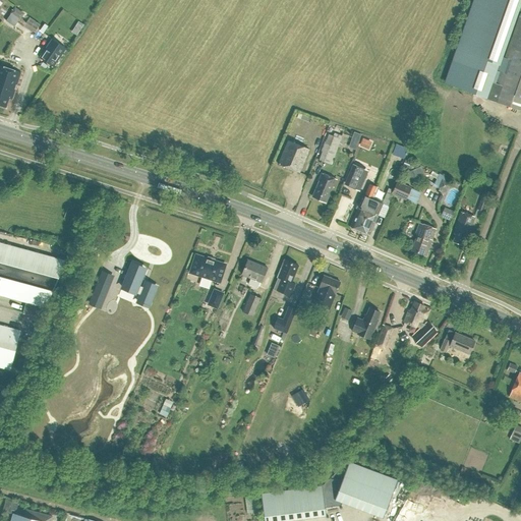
[(445,82),(447,83),(485,97),(496,68),(498,69),(502,58),(502,57),(520,2),(520,0),(472,0),(452,61),(445,82)]
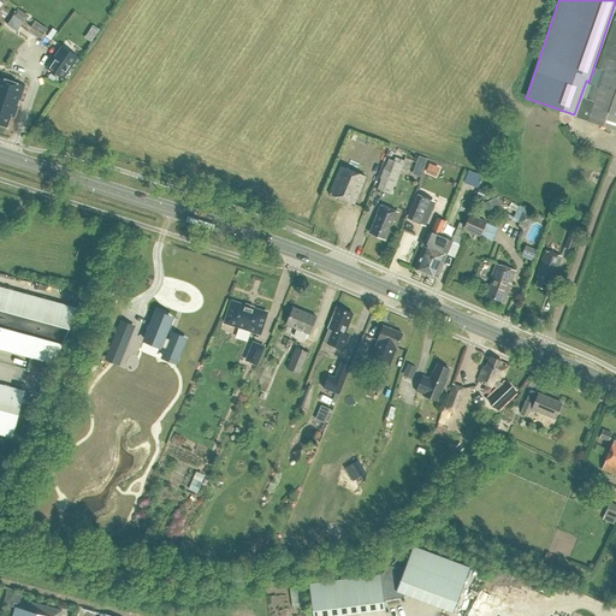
[(23,24),(29,16),(18,9),(12,16),(23,24)]
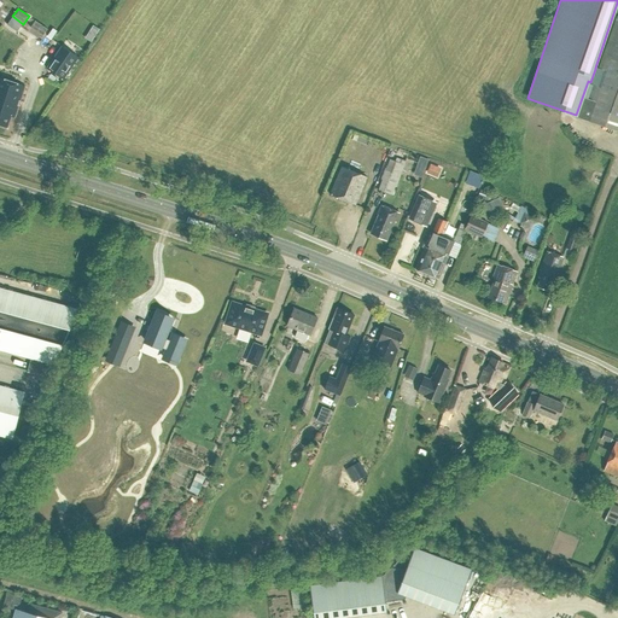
[(578,118),(583,120),(617,132),(617,17),(605,54),(600,70),(595,69),(590,82),(595,83),(589,100),(584,99),(578,118)]
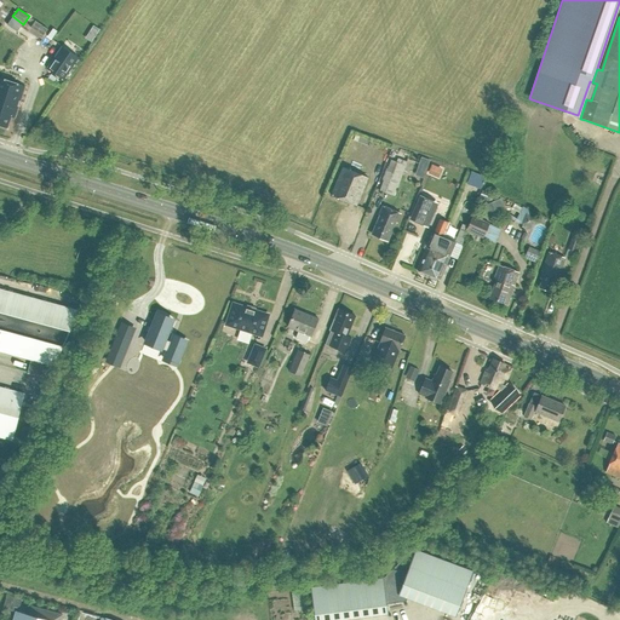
[(16,26),(12,33),(22,38),(26,30),(16,26)]
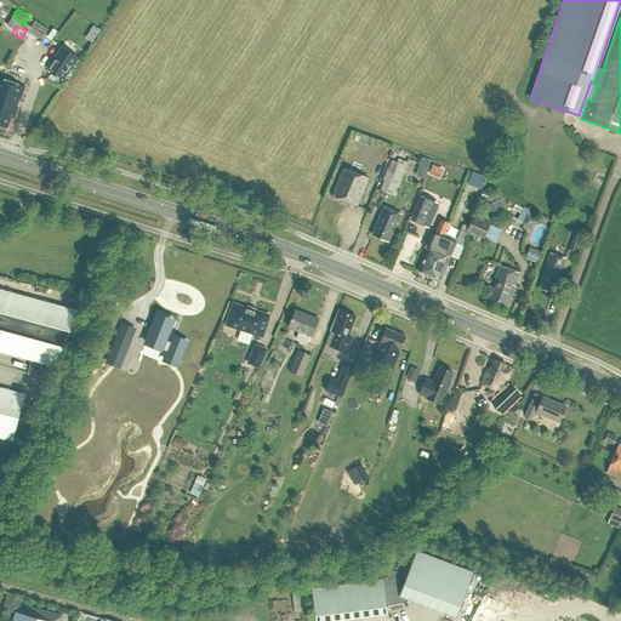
[(79,58),(78,57),(63,47),(62,46),(47,69),(63,80),(79,58)]
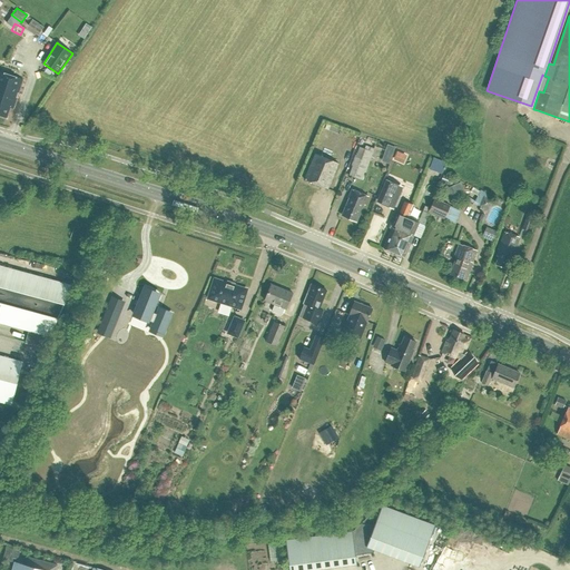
[(0,116),(7,118),(10,109),(10,107),(15,108),(23,80),(0,72),(0,116)]
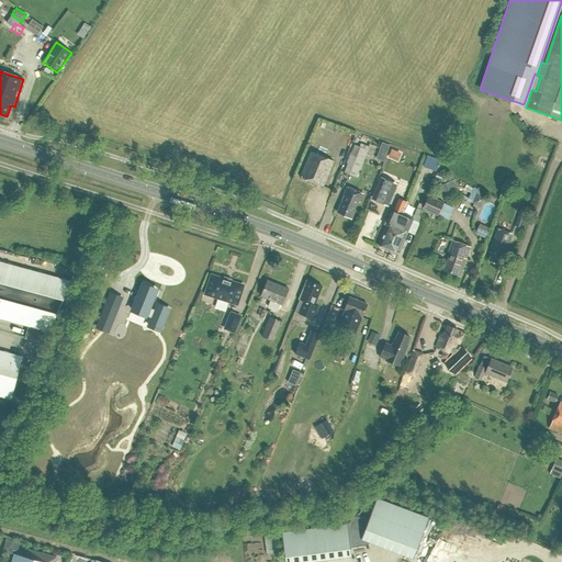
[(344,172),(346,173),(350,175),(358,178),(360,171),(369,147),(360,144),(359,147),(355,146),(353,145),(351,153),(350,153),(346,163),(347,164),(344,172)]
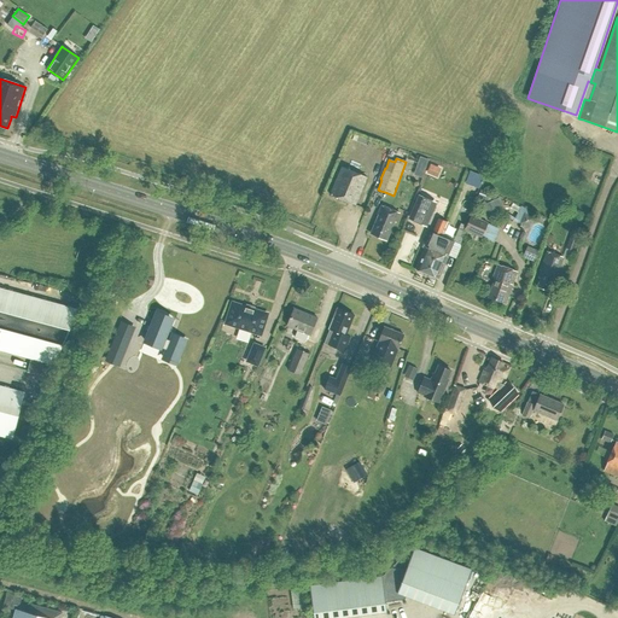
[(356,207),(368,178),(342,167),(331,196),(356,207)]
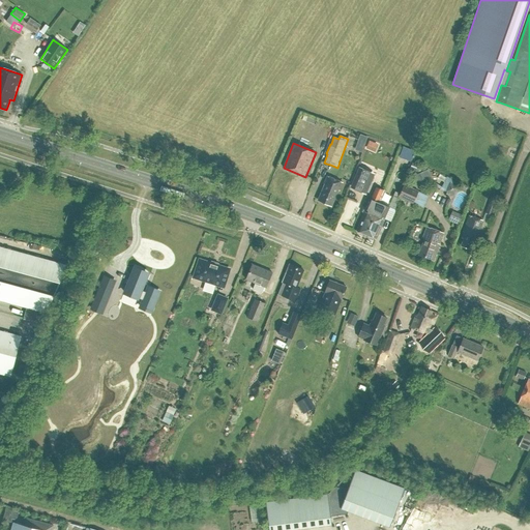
[(414,151),(404,147),(400,157),(410,162),(414,151)]
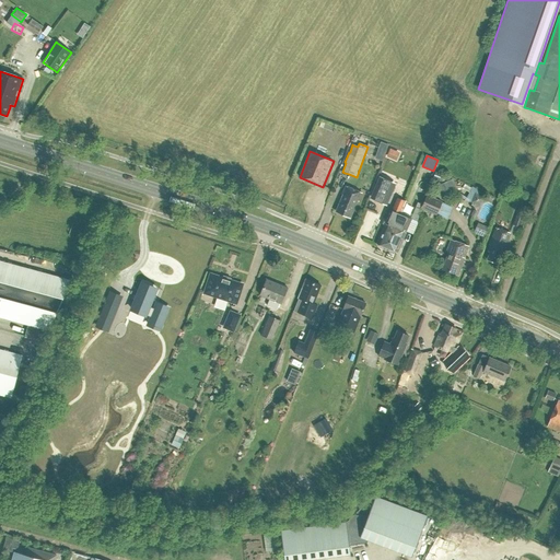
[(439,184),(442,173),(435,171),(432,182),(439,184)]
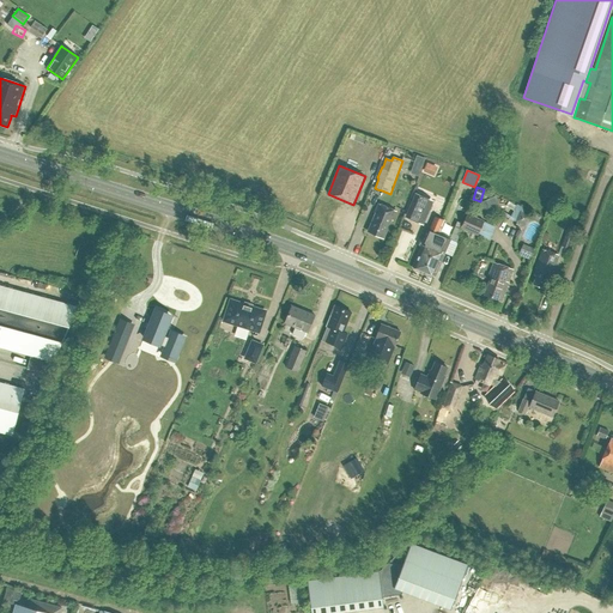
[(431,201),(417,195),(407,217),(422,223),(431,201)]
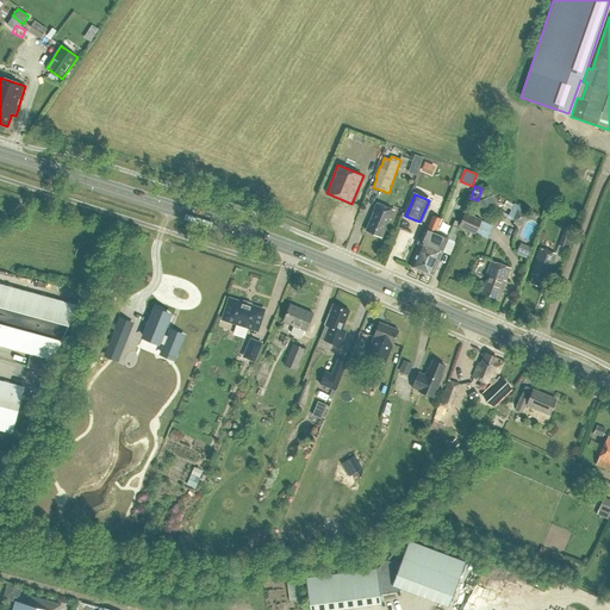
[(478,201),(483,212),(497,206),(493,195),(478,201)]
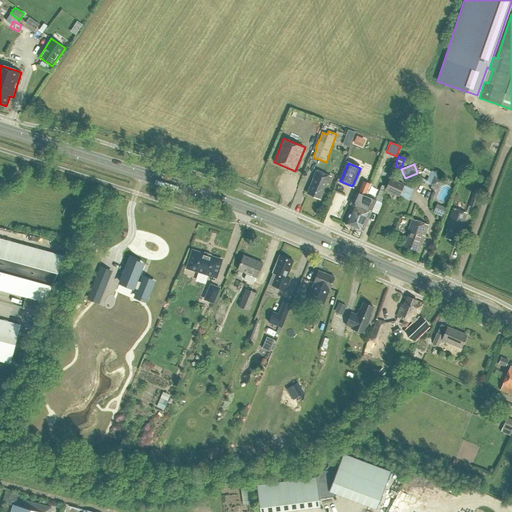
[(315,179),(311,187),(309,186),(306,193),(310,195),(321,199),(323,192),(325,193),(328,185),(329,185),(332,177),(317,171),(314,179),(315,179)]
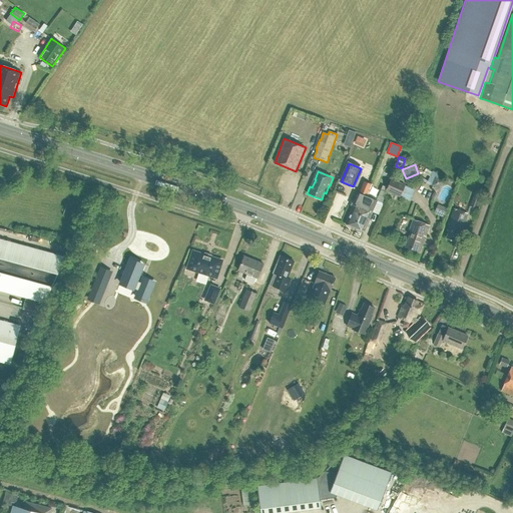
[(299,172),(290,194),(304,199),(313,177),(299,172)]
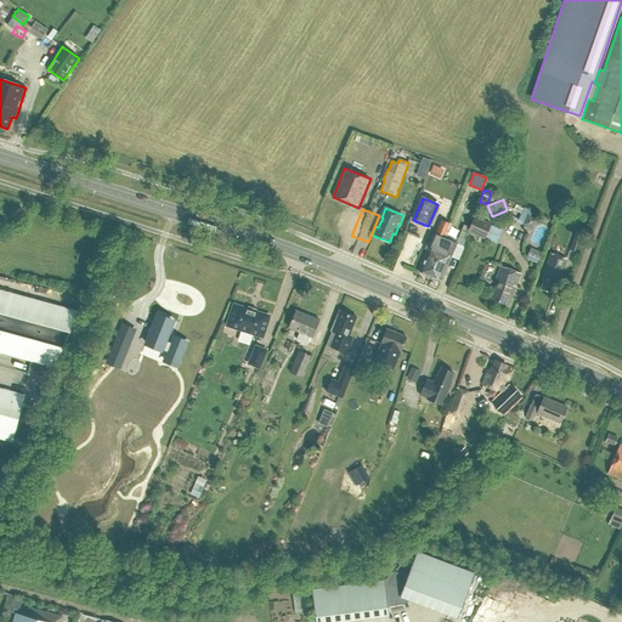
[(469,227),(468,232),(485,239),(491,225),(474,218),(469,227)]
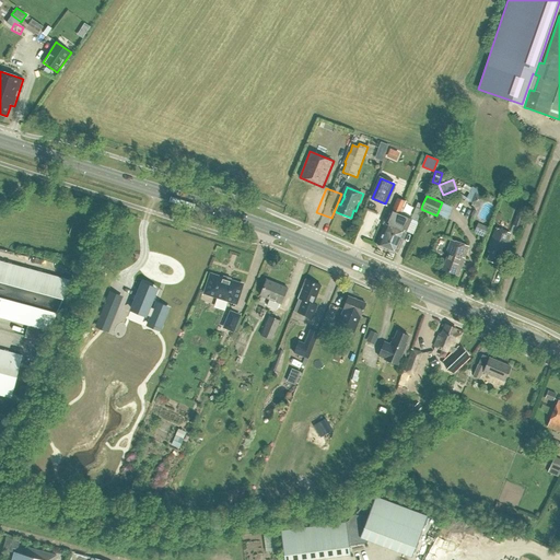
[(383,223),(385,224),(384,229),(381,230),(382,233),(377,244),(380,245),(381,246),(383,247),(385,247),(387,248),(392,235),(395,236),(398,229),(394,226),(399,216),(400,216),(400,214),(399,214),(405,201),(397,198),(393,211),(388,210),(383,223)]
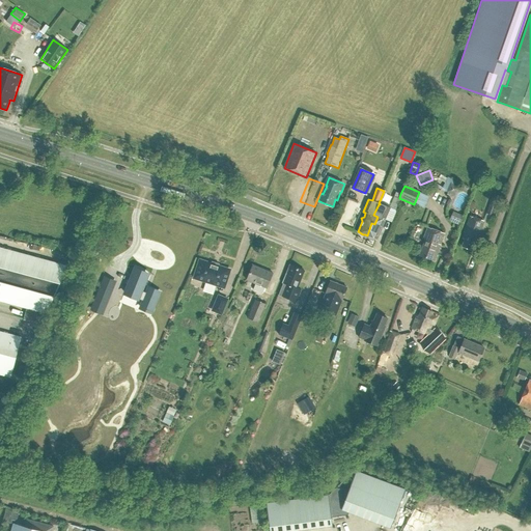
[(390,207),(395,210),(400,199),(398,198),(394,197),(390,207)]
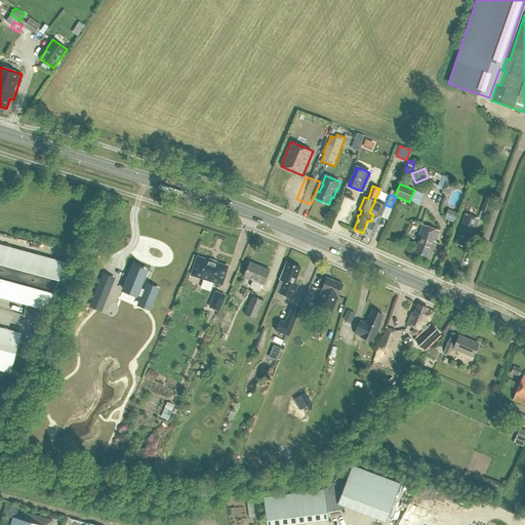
[(487,213),(492,200),(485,198),(481,211),(487,213)]
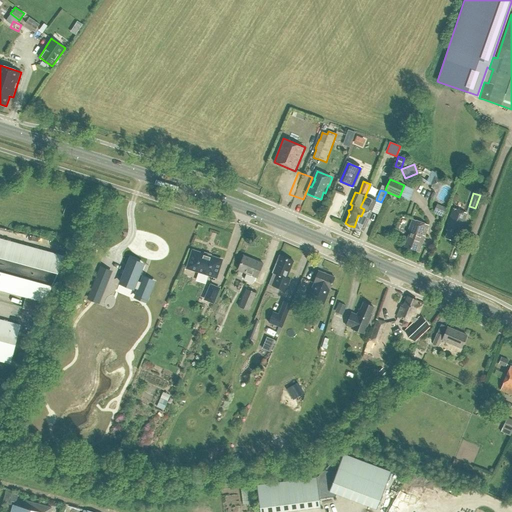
[(364,209),(361,216),(358,215),(354,227),(356,228),(357,229),(360,230),(361,229),(363,230),(367,220),(369,219),(369,217),(376,200),(366,196),(366,197),(365,197),(360,207),(364,209)]
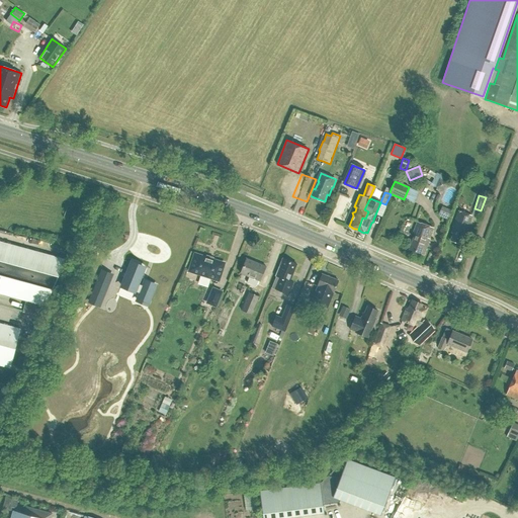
[(466,232),(469,224),(472,217),(459,211),(453,227),(451,233),(453,234),(450,241),(458,244),(460,240),(462,241),(465,232),(466,232)]
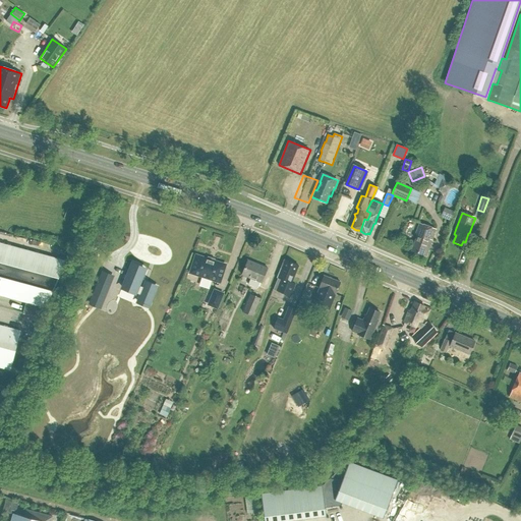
[(427,255),(437,229),(421,223),(418,232),(420,232),(413,250),(427,255)]
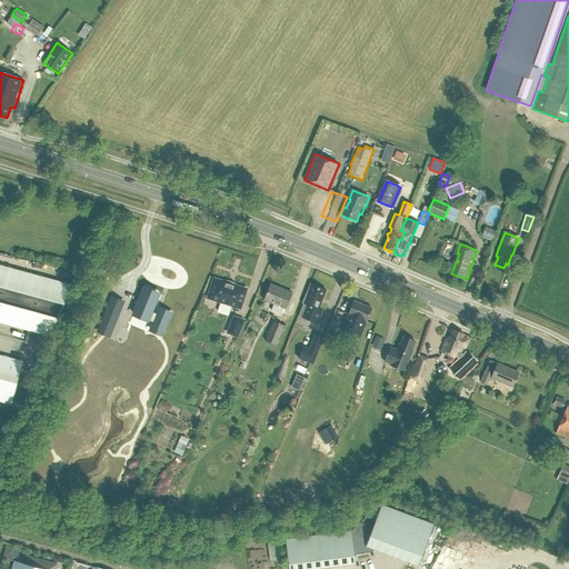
[(0,322),(28,331),(50,337),(72,286),(0,266),(0,322)]
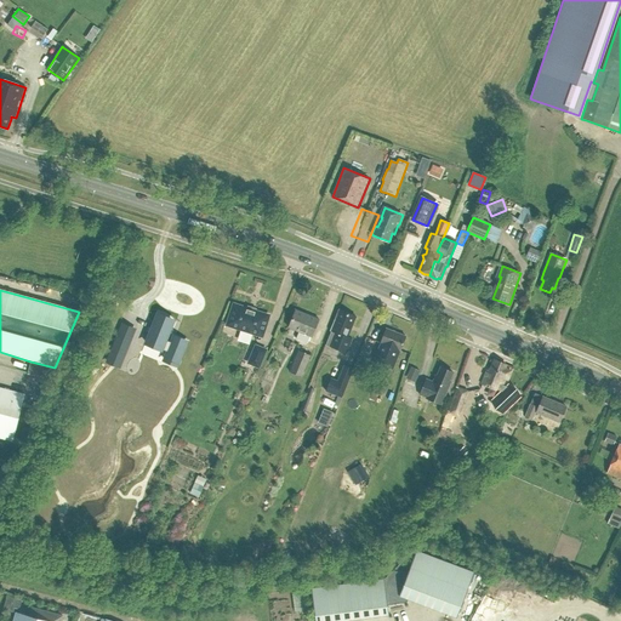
[(246,309),(234,306),(228,325),(261,336),(268,317),(255,312),(246,309)]
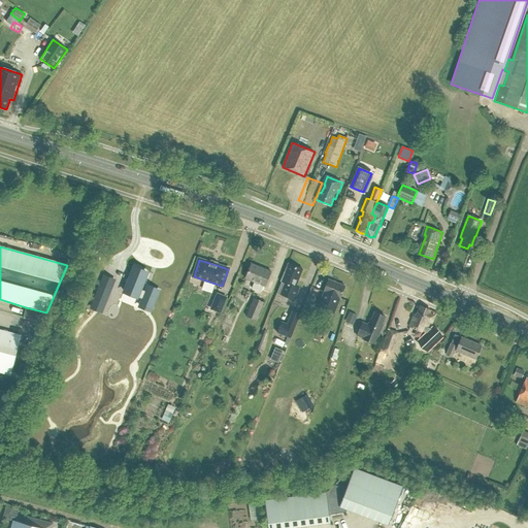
[(251,263),(244,278),(254,283),(252,288),(261,292),(263,286),(265,287),(271,271),(251,263)]
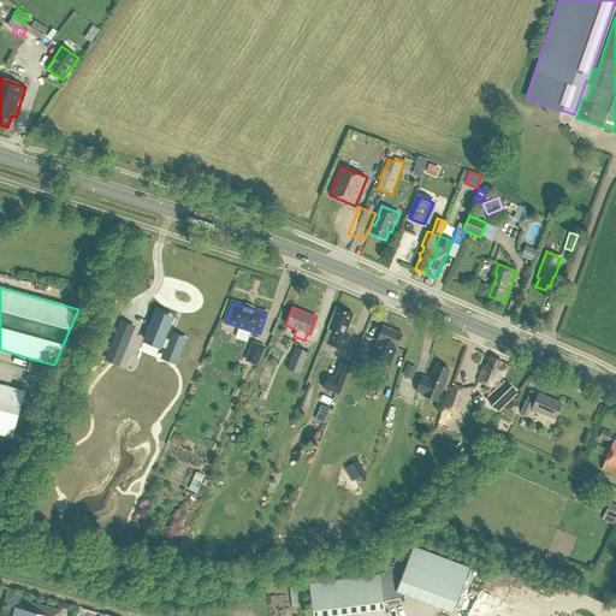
[(326,329),(329,330),(324,342),(343,349),(348,337),(344,336),(351,314),(335,308),(326,329)]
